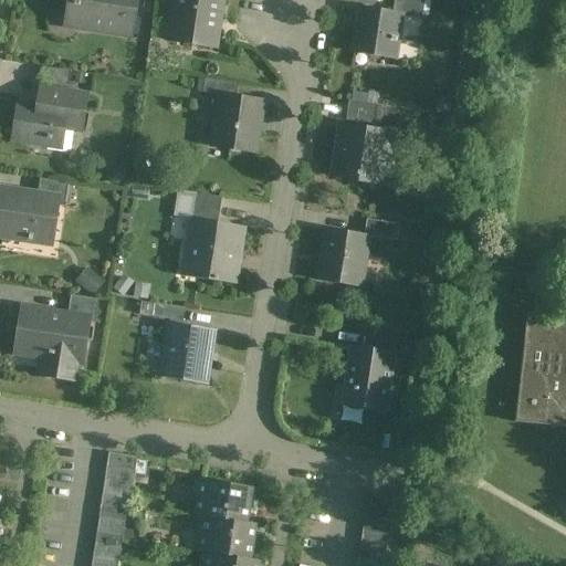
[(73,0),(73,6),(75,6),(73,21),(76,28),(133,35),(138,0),(73,0)]
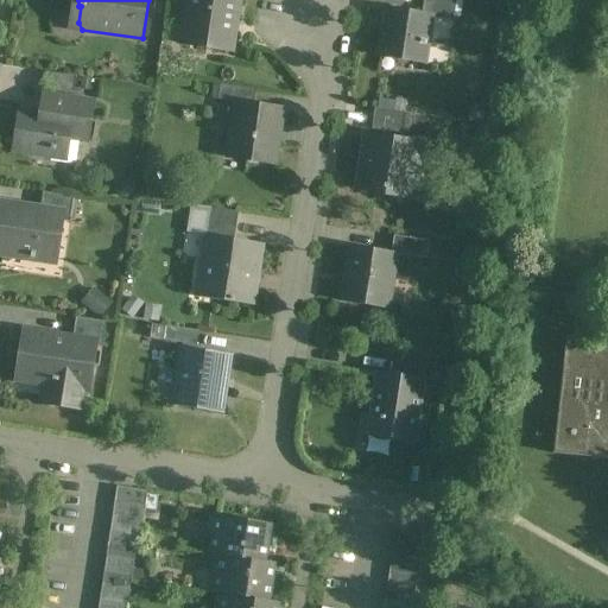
[(195,0),(195,4),(188,4),(182,44),(232,51),(239,0),(195,0)]
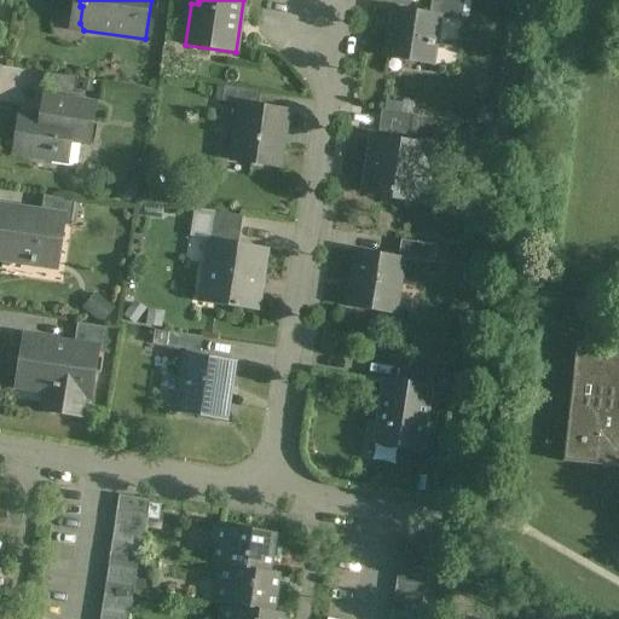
[(464,0),(431,0),(429,15),(439,16),(439,18),(462,21),(464,0)]
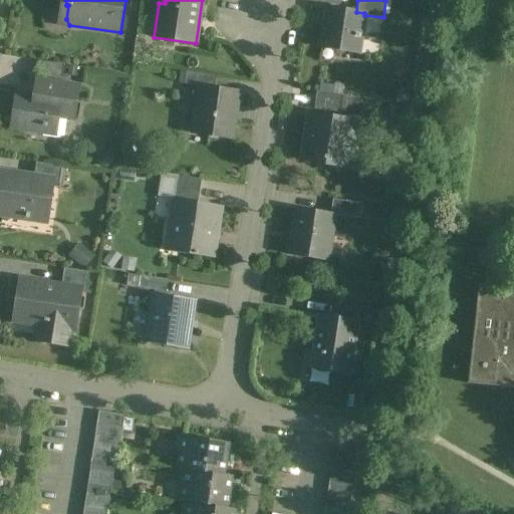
[(356,12),(327,7),(321,47),(358,53),(364,15),(364,13),(356,12)]
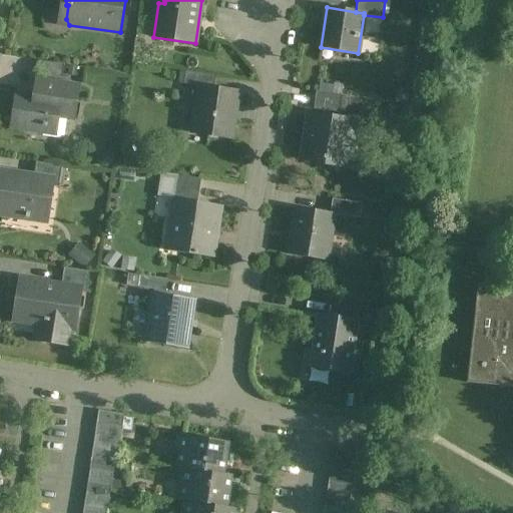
[(64,65),(39,61),(37,73),(62,77),(64,65)]
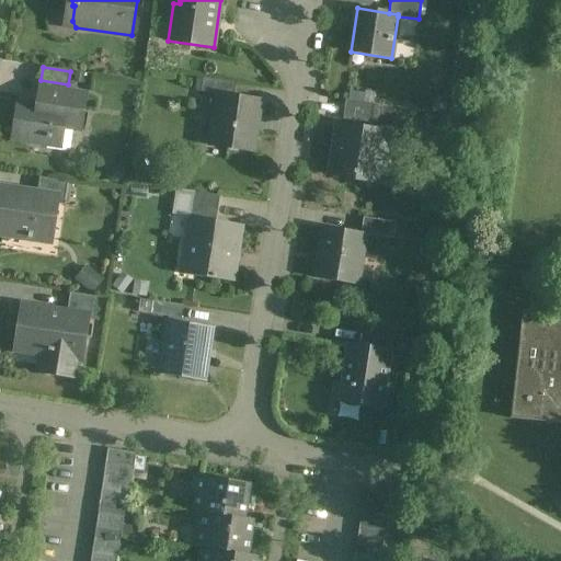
[(236,83),(203,79),(201,93),(218,95),(218,94),(235,96),(236,83)]
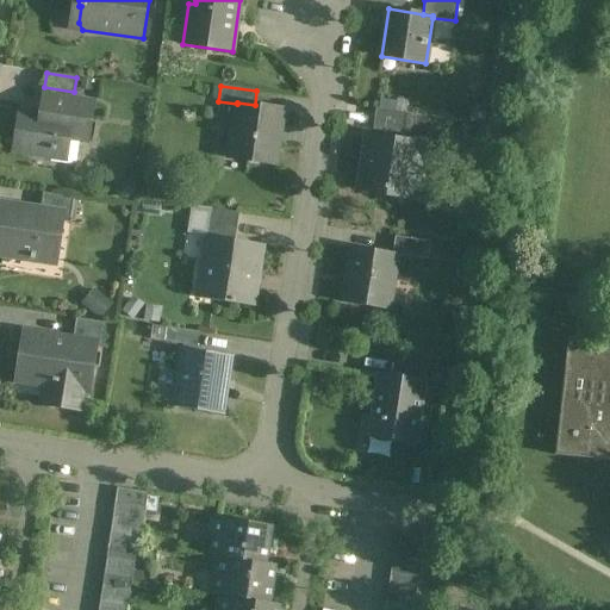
[(94,101),(48,94),(43,98),(42,104),(44,107),(43,118),(39,118),(39,116),(25,113),(19,118),(16,148),(19,154),(35,156),(36,149),(51,151),(51,156),(55,156),(56,153),(69,154),(72,141),(88,143),(94,101)]
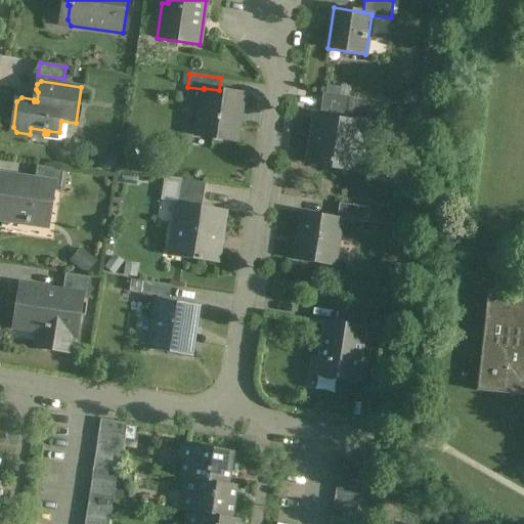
[(219,90),(204,88),(204,89),(197,137),(236,143),(239,123),(237,123),(242,94),(219,90)]
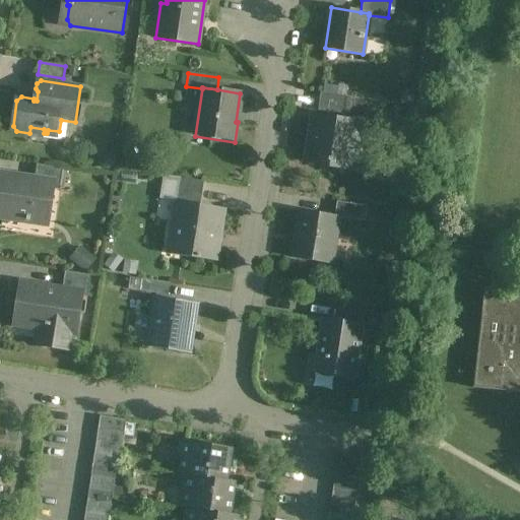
[(335,119),(330,122),(329,130),(316,128),(314,140),(309,139),(306,159),(324,163),(324,167),(334,168),(336,156),(350,158),(353,142),(358,143),(360,128),(342,125),(342,124),(338,120),(335,119)]
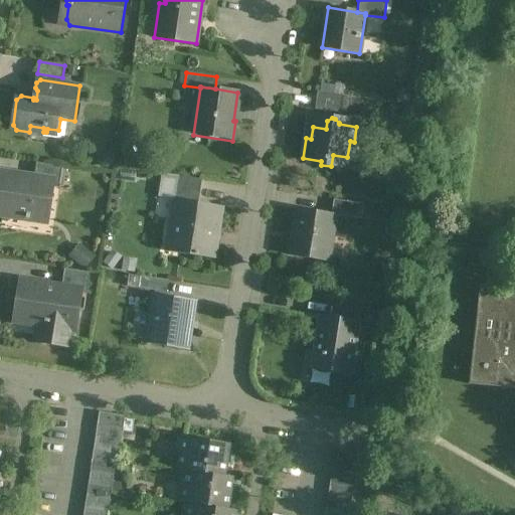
[(62,167),(37,163),(35,177),(55,180),(54,187),(59,188),(62,167)]
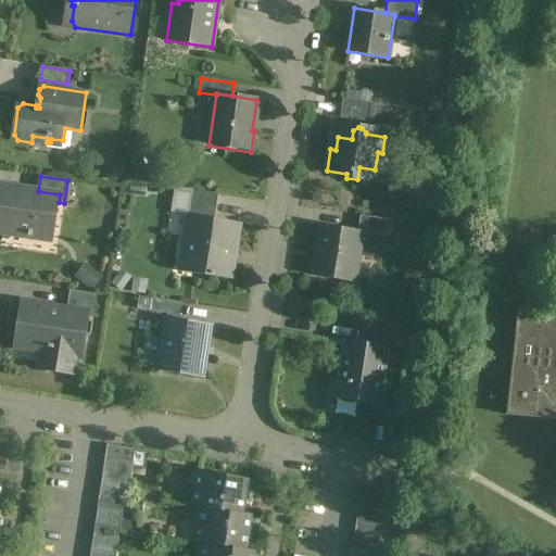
[(38,191),(5,186),(0,218),(0,230),(33,237),(33,232),(48,235),(50,217),(55,218),(59,202),(60,194),(38,191)]
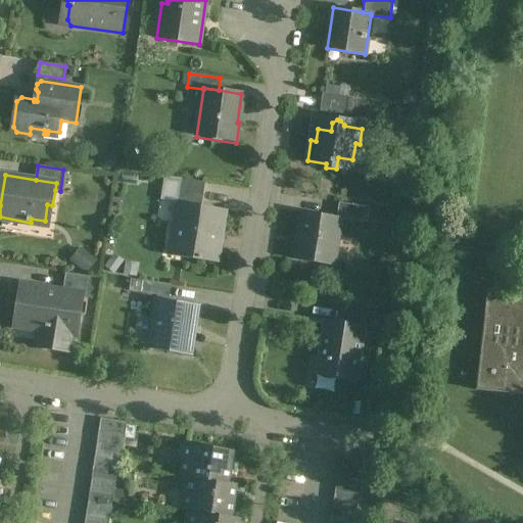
[(205,183),(181,180),(177,203),(201,207),(205,183)]
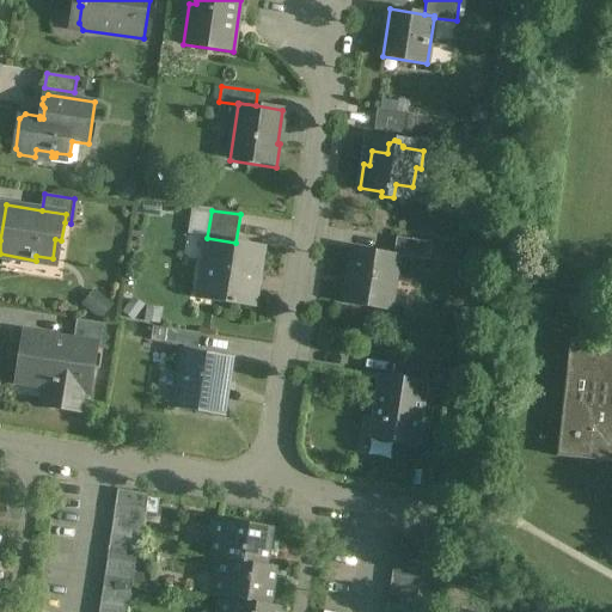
[(236,243),(207,238),(197,300),(255,308),(263,248),(236,243)]
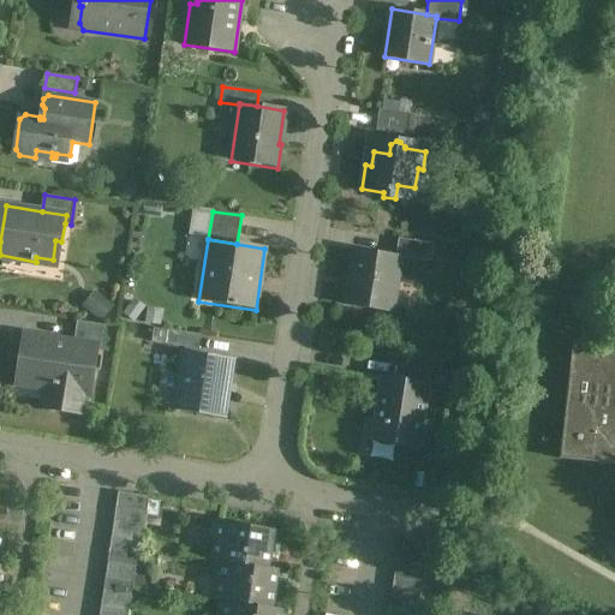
[(434,246),(405,242),(400,242),(398,256),(430,262),(431,261),(434,246)]
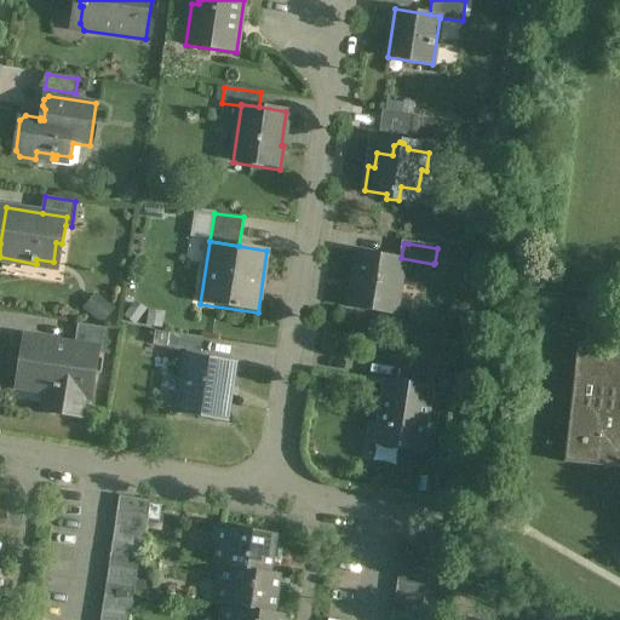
[(403,259),(355,252),(346,306),(395,314),(403,259)]
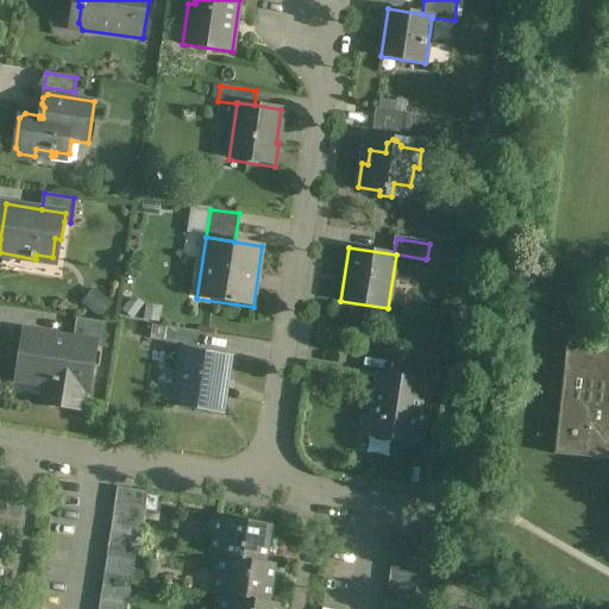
[(104,316),(114,302),(94,288),(83,301),(104,316)]
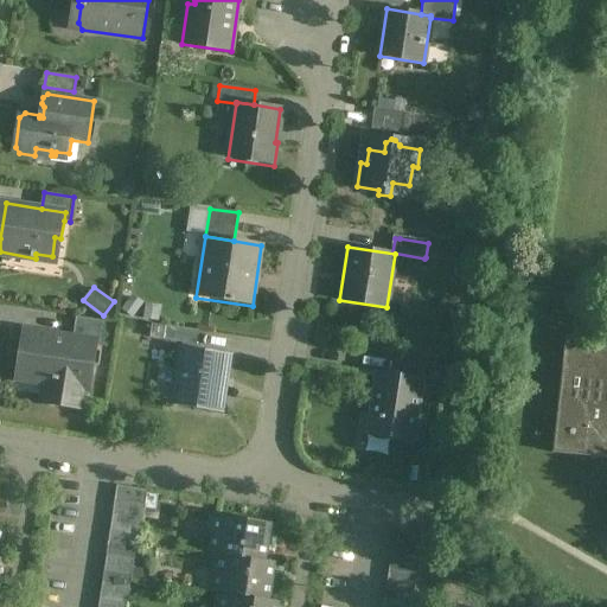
[(106,321),(75,317),(71,339),(94,343),(94,344),(102,345),(106,321)]
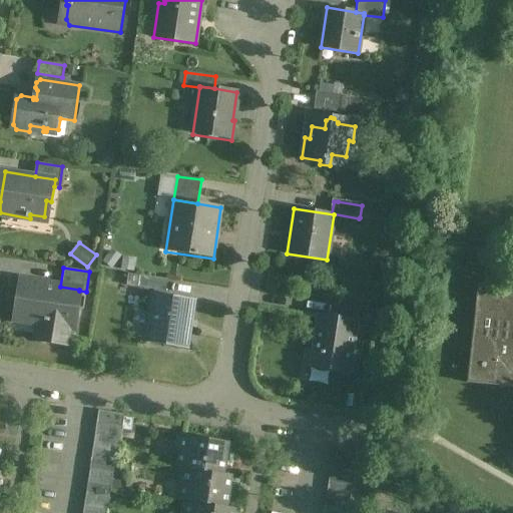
[(167,280),(140,276),(138,287),(166,292),(167,280)]
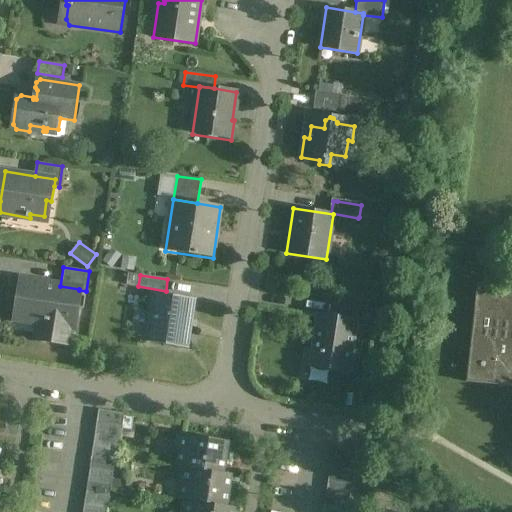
[(60,286),(51,285),(52,282),(19,277),(13,319),(14,319),(15,316),(38,319),(35,338),(66,343),(68,328),(73,328),(79,290),(79,289),(60,286)]
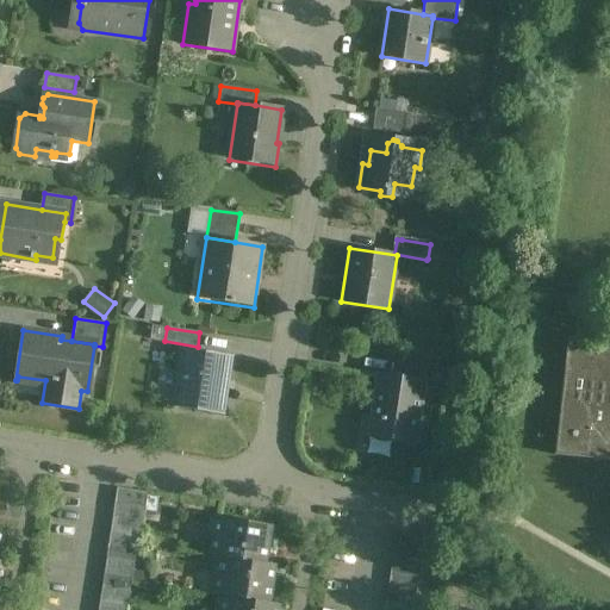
[(609,342),(570,338),(556,456),(609,461),(609,342)]
